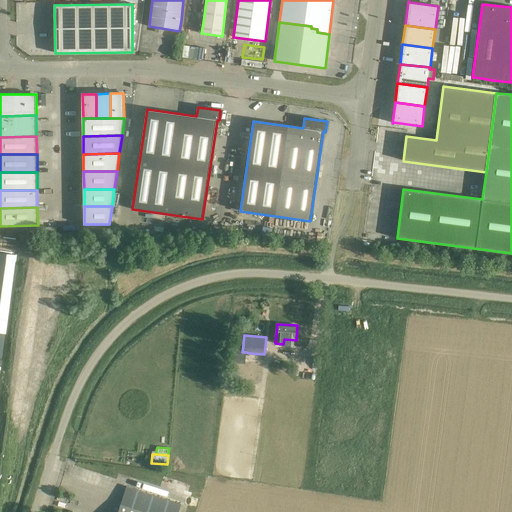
[(178,511),(181,504),(136,490),(127,487),(118,511),(178,511)]
